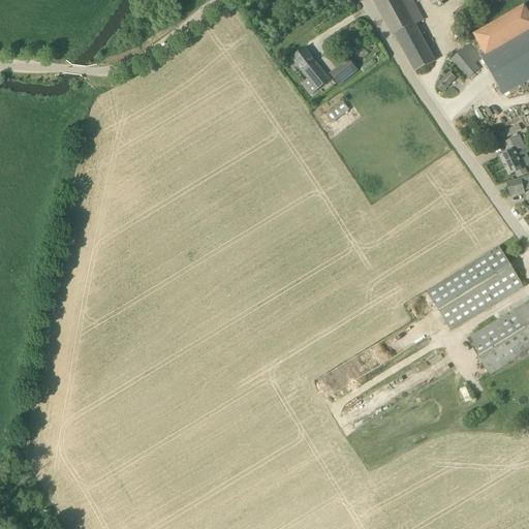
[(373,0),(394,36),(395,35),(415,72),(435,62),(430,53),(414,25),(423,20),(411,0),(373,0)]
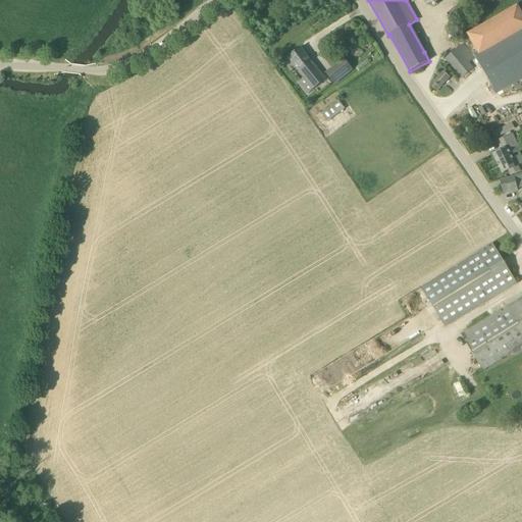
[(480,51),(474,55),(497,95),(521,80),(521,16),(517,8),(471,36),(480,51)]
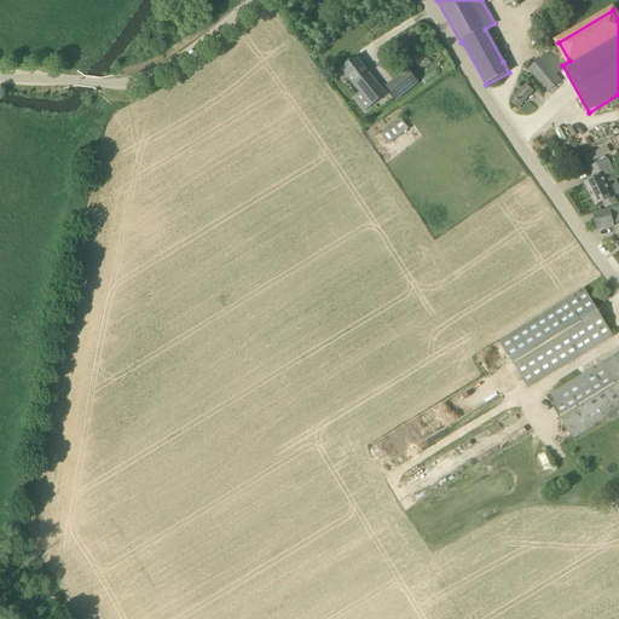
[(561,82),(556,76),(563,70),(549,52),(527,70),(548,93),(561,82)]
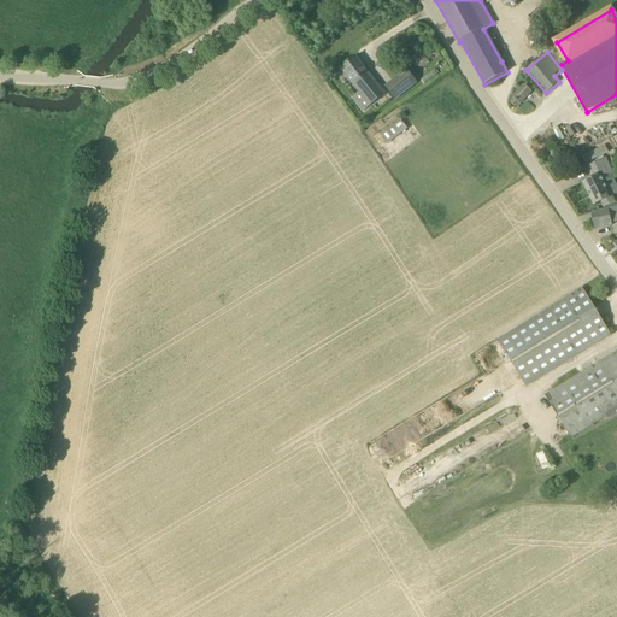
[(368,72),(356,57),(341,68),(353,84),(353,83),(360,92),(354,98),(364,111),(371,105),(385,95),(368,74),(368,72)]
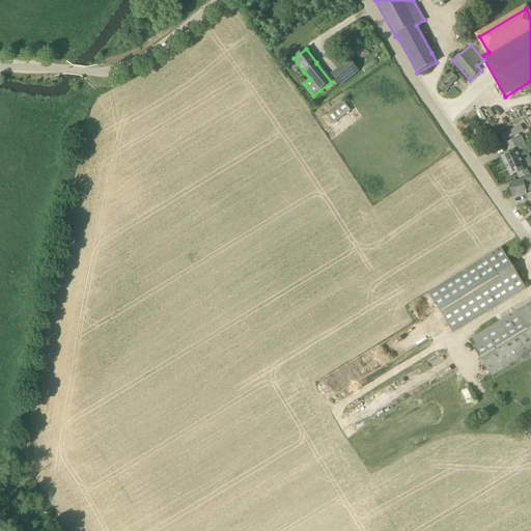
[(350,60),(332,75),(340,85),(358,71),(350,60)]
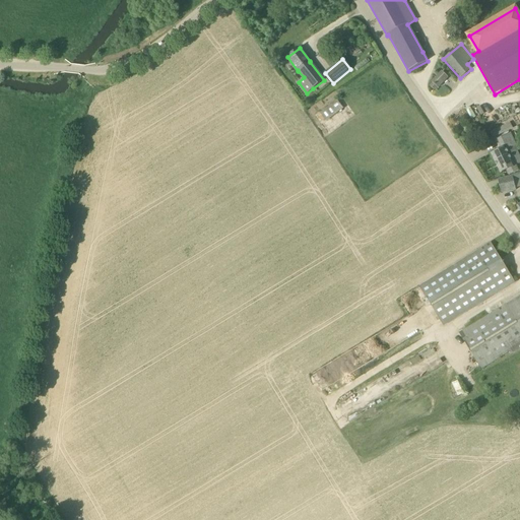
[(448,77),(443,72),(433,82),(434,84),(431,87),(434,90),(437,87),(438,88),(448,77)]
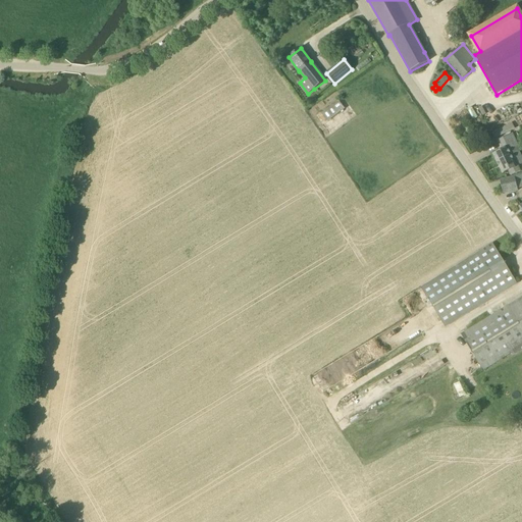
[(340,101),(322,114),(327,121),(345,108),(340,101)]
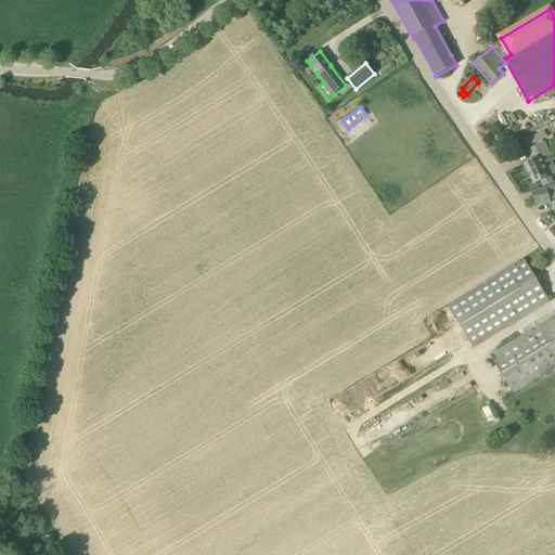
[(526,138),(529,145),(547,139),(544,131),(526,138)]
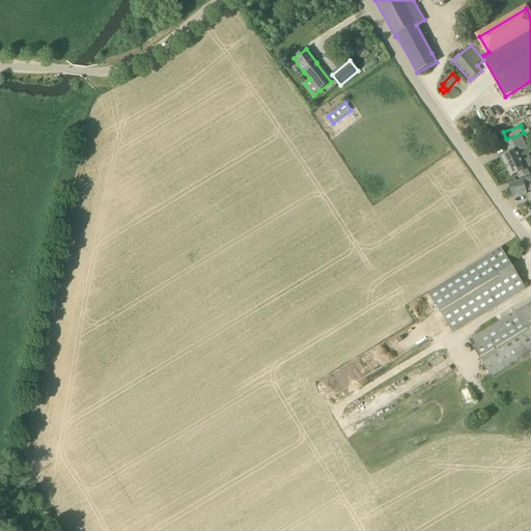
[(529,154),(526,146),(521,137),(508,143),(513,152),(502,158),(511,176),(518,174),(520,179),(530,174),(527,168),(525,169),(520,158),(529,154)]
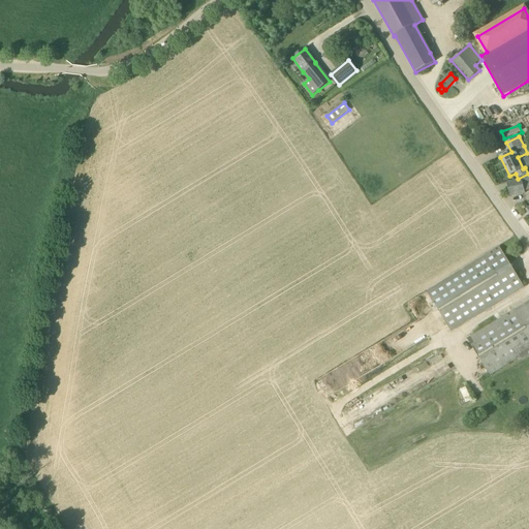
[(506,183),(509,196),(509,197),(525,193),(522,180),(506,183)]
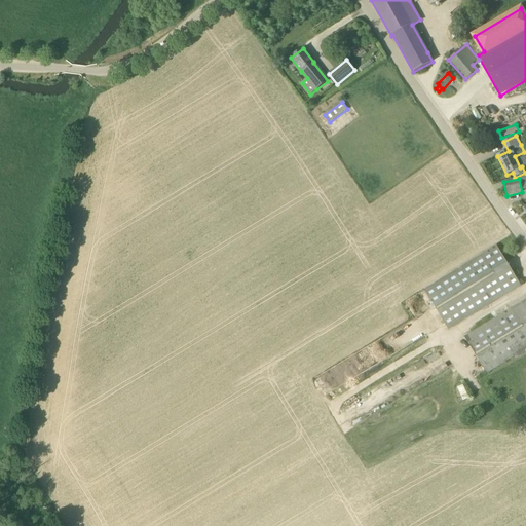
[(424,290),(449,330),(521,286),(496,246),(424,290)]
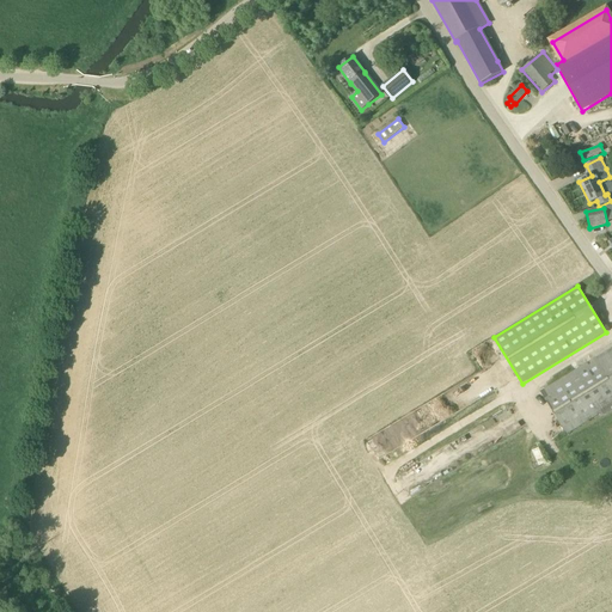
[(611,349),(542,393),(567,434),(611,407),(611,349)]
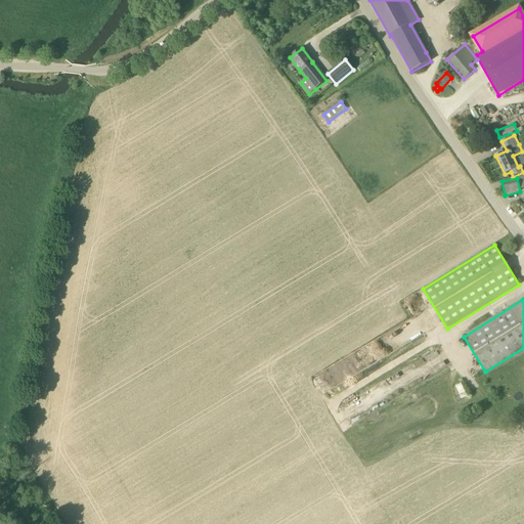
[(463,384),(457,386),(463,398),(468,396),(463,384)]
